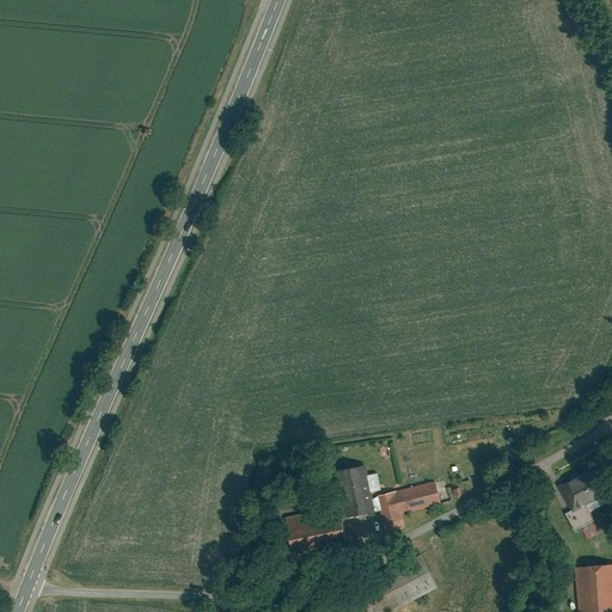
[(335,470),(341,508),(343,518),(373,513),(371,496),(369,493),(380,491),(377,472),(368,475),(366,464),(335,470)]
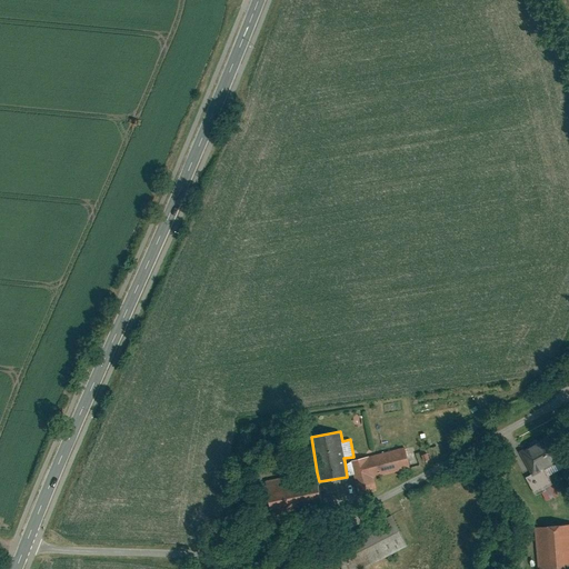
[(550,436),(521,451),(533,473),(527,477),(535,493),(552,485),(543,468),(562,459),(550,436)]
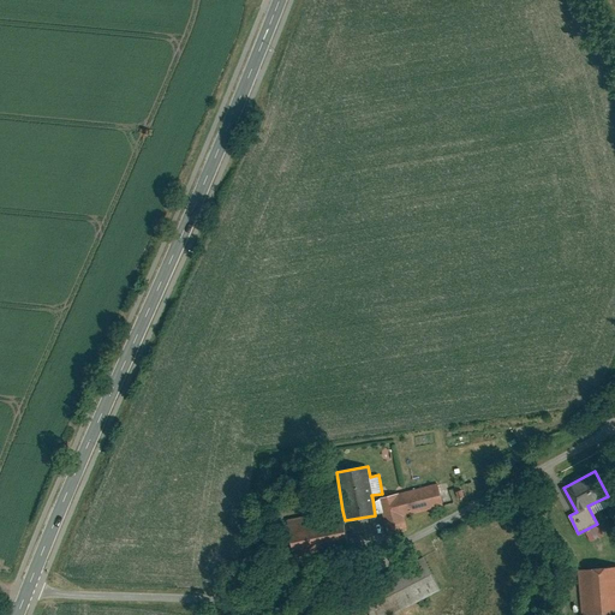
[(439,482),(372,499),(375,515),(381,514),(382,523),(445,507),(439,482)]
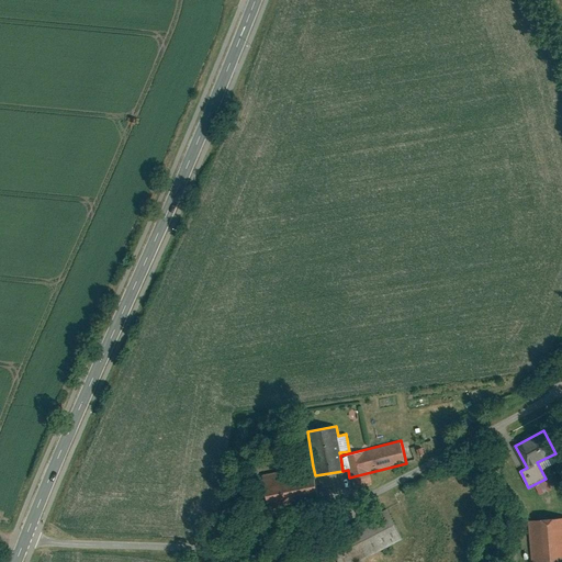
[(313,467),(261,476),(267,506),(318,497),(315,475),(313,467)]
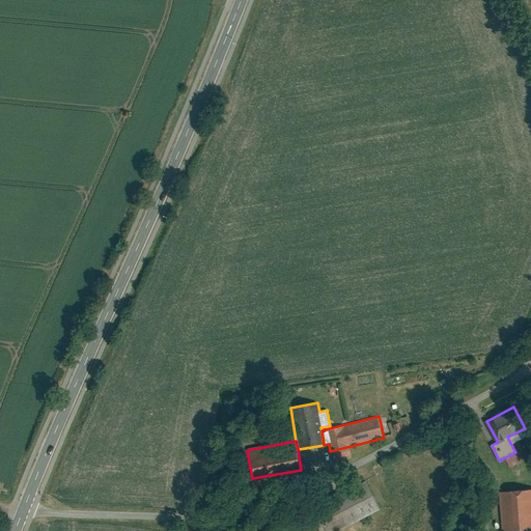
[(364,479),(306,509),(317,530),(336,530),(380,508),(364,479)]
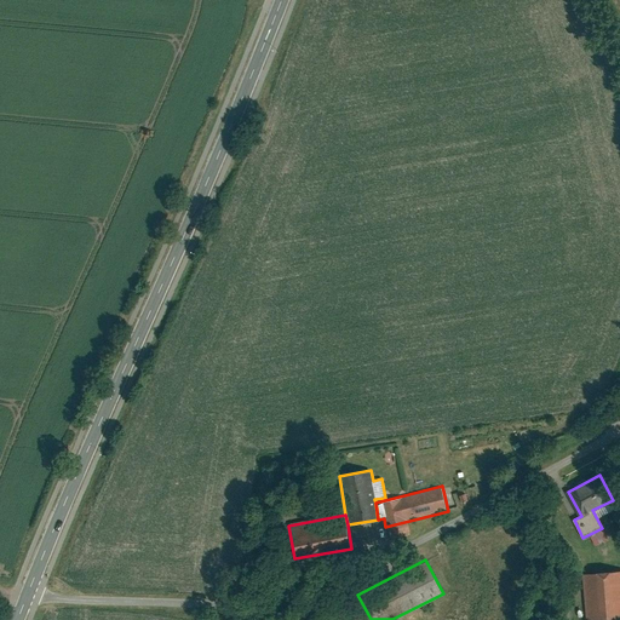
[(619,619),(619,569),(580,573),(584,619),(619,619)]
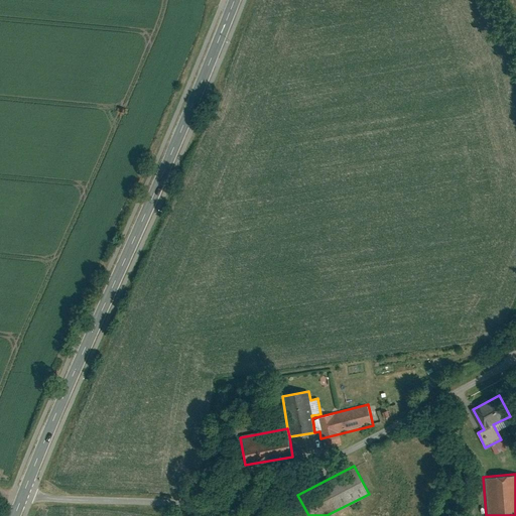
All buildings are outlined.
